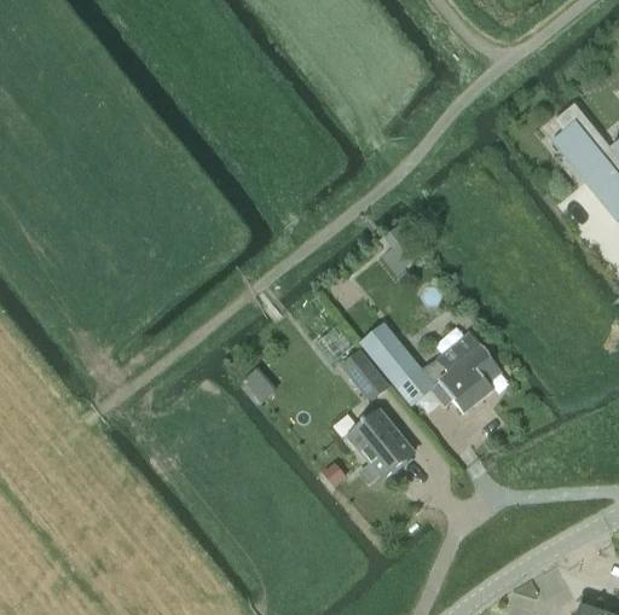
[(618,141),(611,149),(573,103),(553,120),(562,131),(551,140),(615,220),(617,220),(618,218),(618,175),(618,174),(618,173),(618,141)]
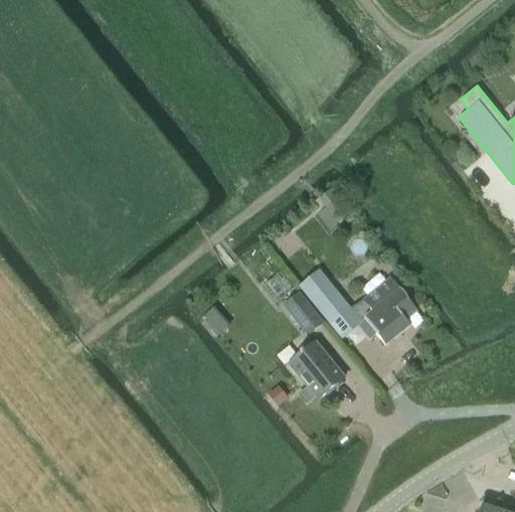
[(320,213),(330,225),(348,211),(331,190),(321,198),(328,206),(320,213)]
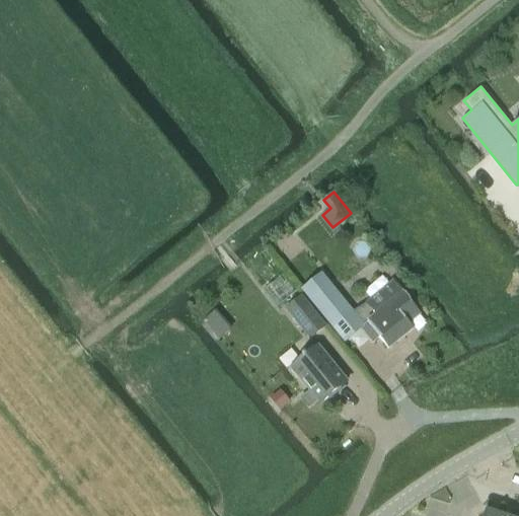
[(319,272),(301,287),(311,299),(345,340),(361,326),(373,340),(379,335),(388,346),(412,326),(408,321),(419,312),(393,280),(366,303),(354,312),(329,284),(319,272)]
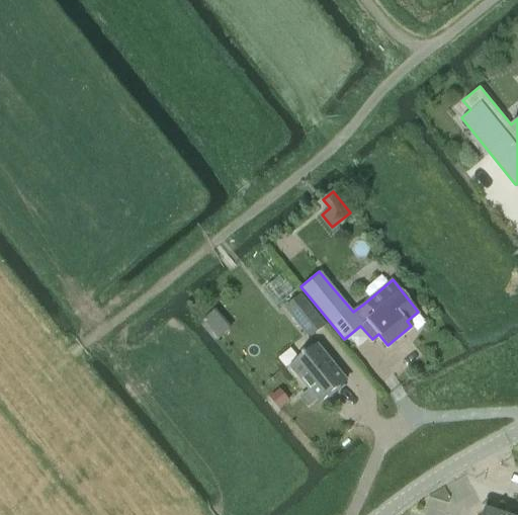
[(286,307),(310,335),(324,324),(300,294),(286,307)]
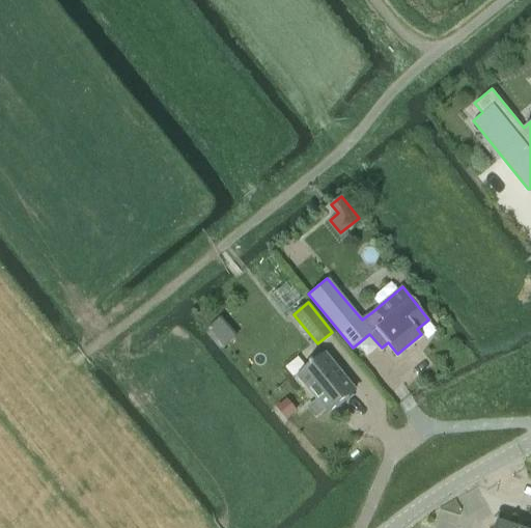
[(309,366),(299,374),(316,397),(307,406),(315,416),(326,408),(328,411),(355,389),(325,353),(313,363),(311,360),(307,363),(309,366)]
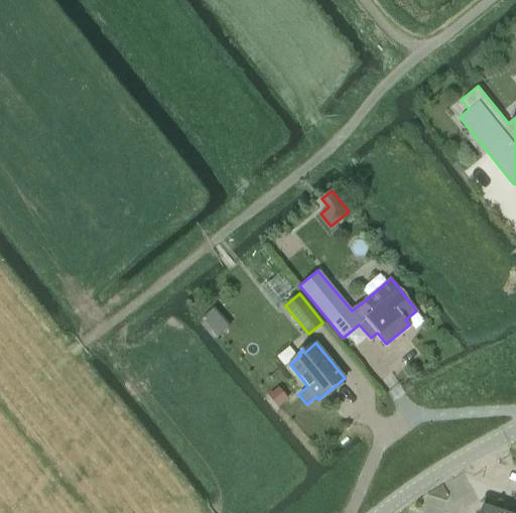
[(279,389),(270,396),(278,406),(287,398),(279,389)]
